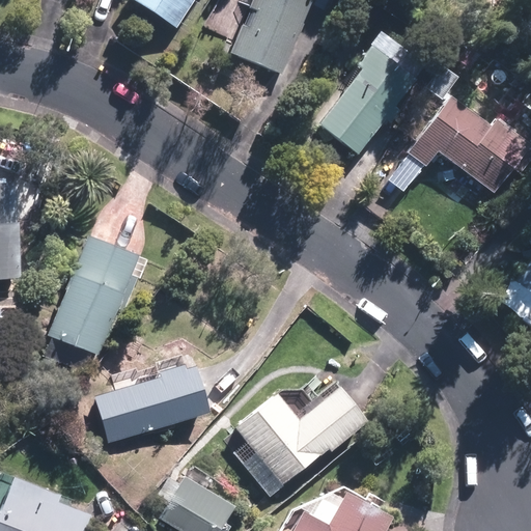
[(137,0),(177,25),(192,0),(137,0)]
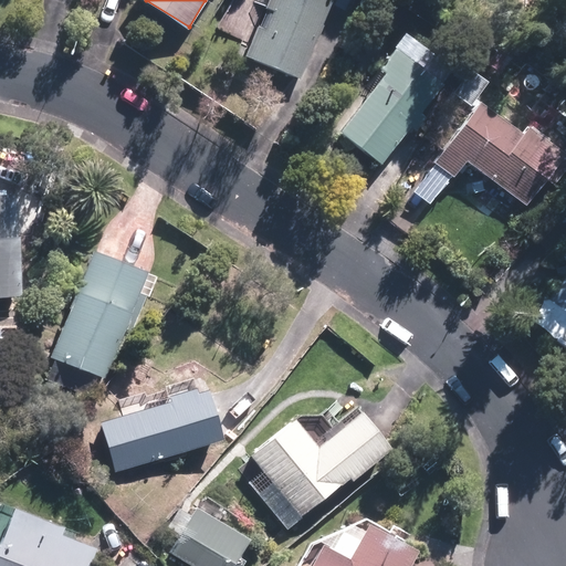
[(297,79),(333,0),(265,0),(242,53),(297,79)]
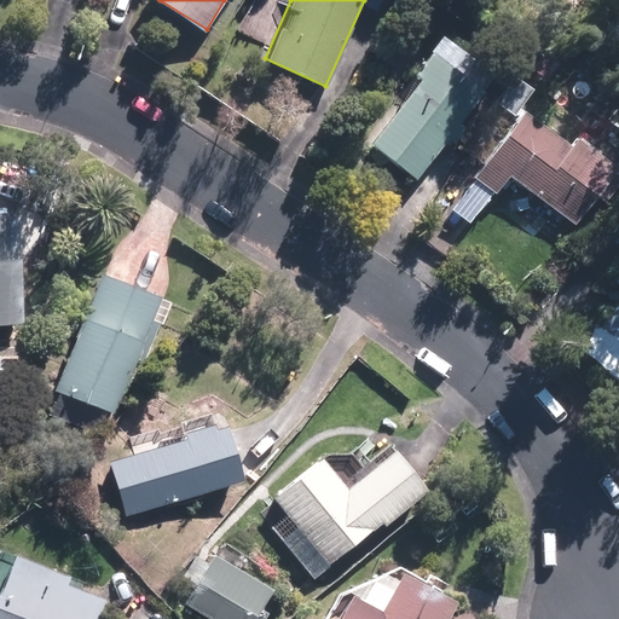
[(456,142),(504,73),(450,34),(371,145),(420,179),(450,137),(456,142)]
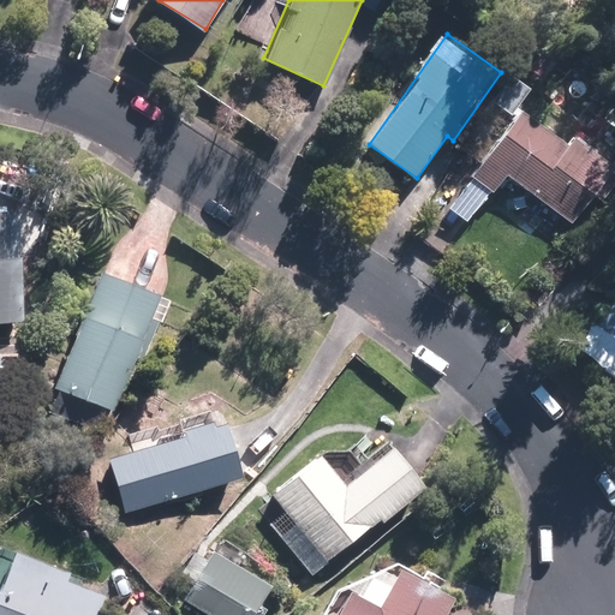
[(566,142),(521,107),(445,201),(467,219),(505,172),(572,226),(614,172),(614,154),(580,125),(566,142)]
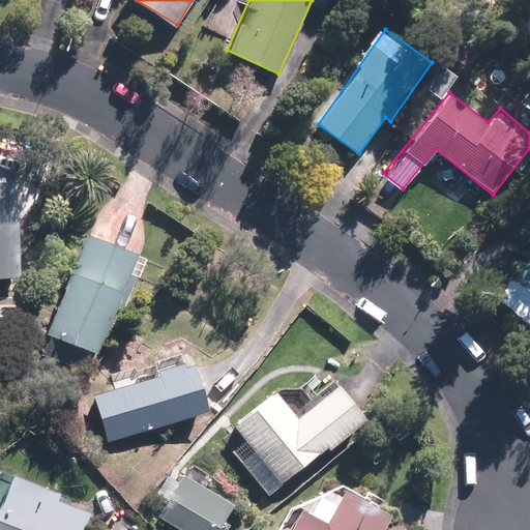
[(13,178),(0,179),(0,273),(20,272),(13,178)]
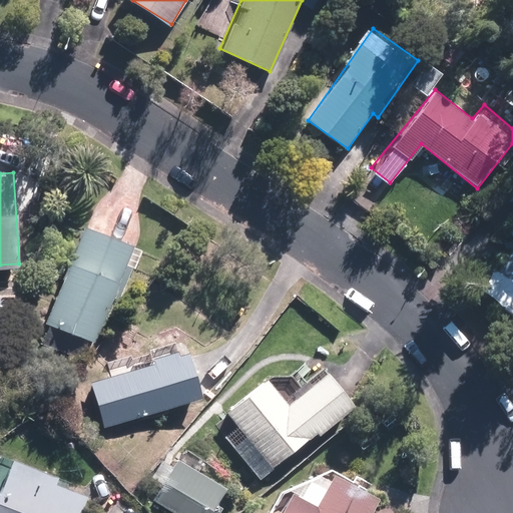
[(512,213),(504,225),(512,231),(512,244),(496,269),(512,280),(512,213)]
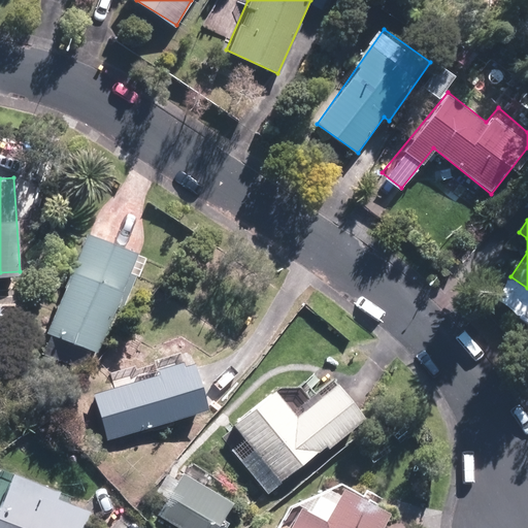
[(153,254),(89,227),(45,332),(108,359),(153,254)]
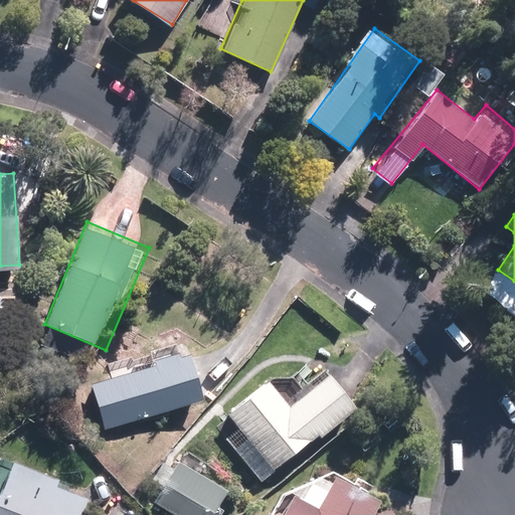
[(194,352),(93,382),(106,427),(207,397),(194,352)]
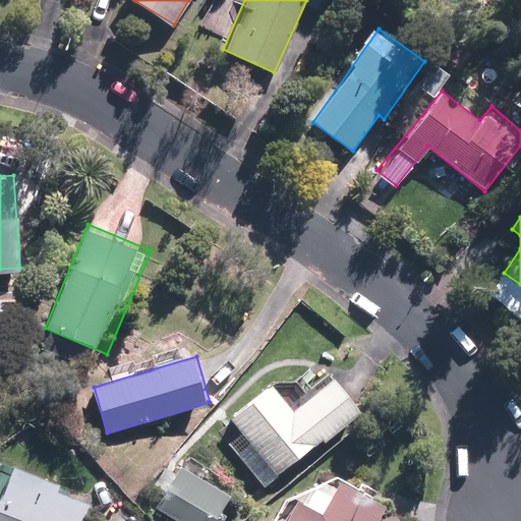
[(269,486),(357,409),(331,379),(295,410),(272,384),(232,418),(242,430),(230,442),(269,486)]
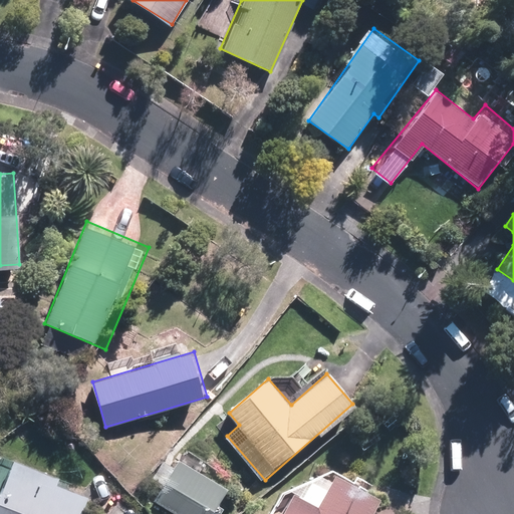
[(211,513),(227,485),(180,458),(155,503),(174,513),(211,513)]
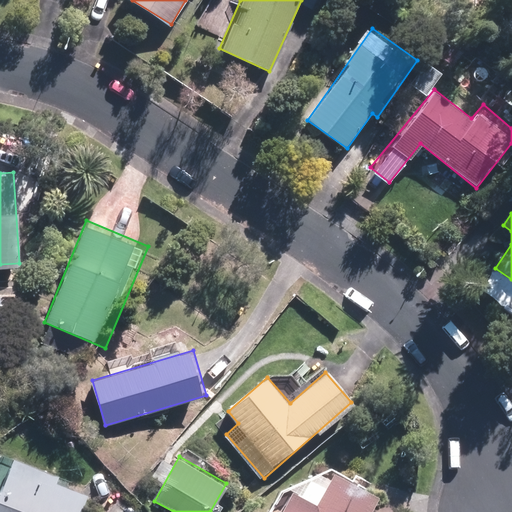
[(78,511),(86,492),(8,461),(0,480),(0,511),(78,511)]
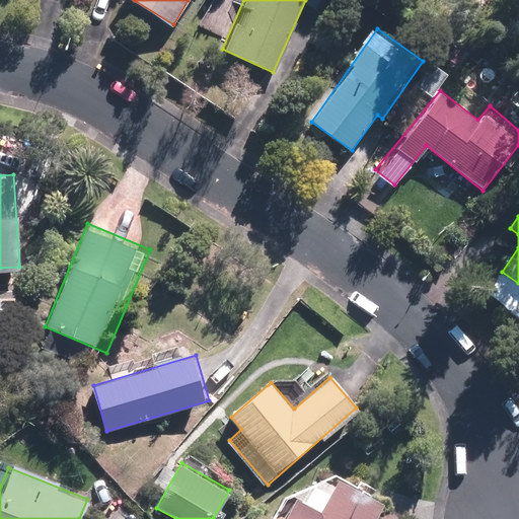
[(294,494),(281,518),(371,518),(380,502),(337,478),(320,508),(294,494)]
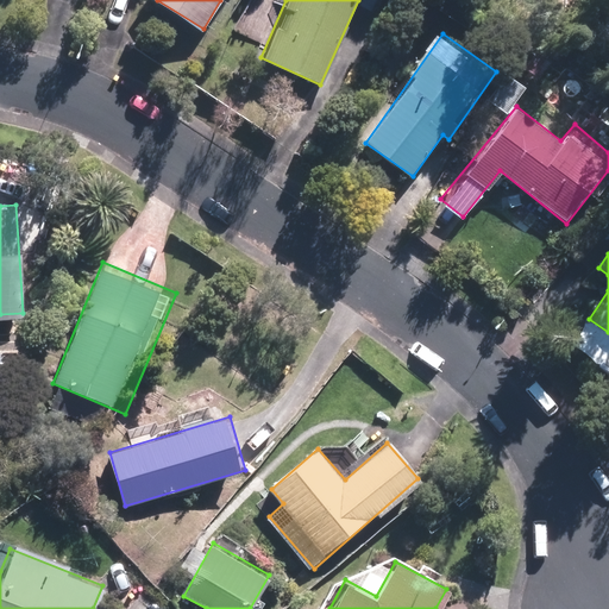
All buildings are outlined.
